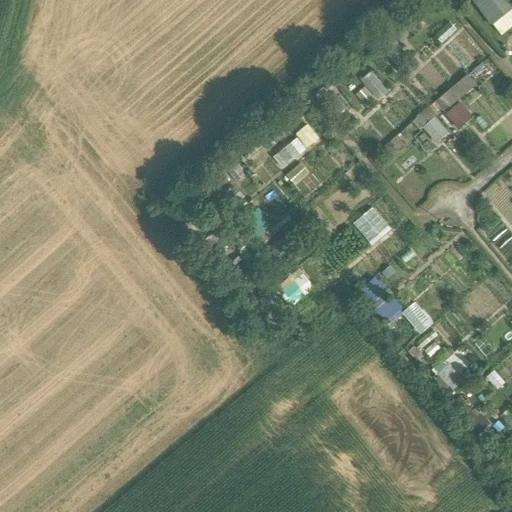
[(511,0),(473,0),(501,35),(511,26),(511,0)]
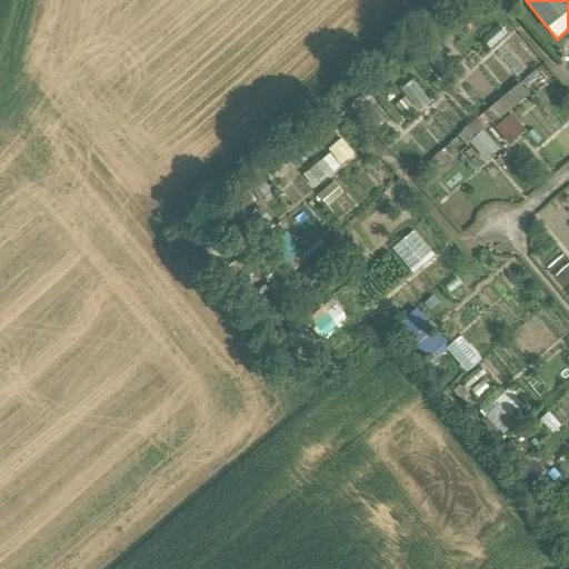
[(511,112),(496,127),(511,143),(527,129),(511,112)]
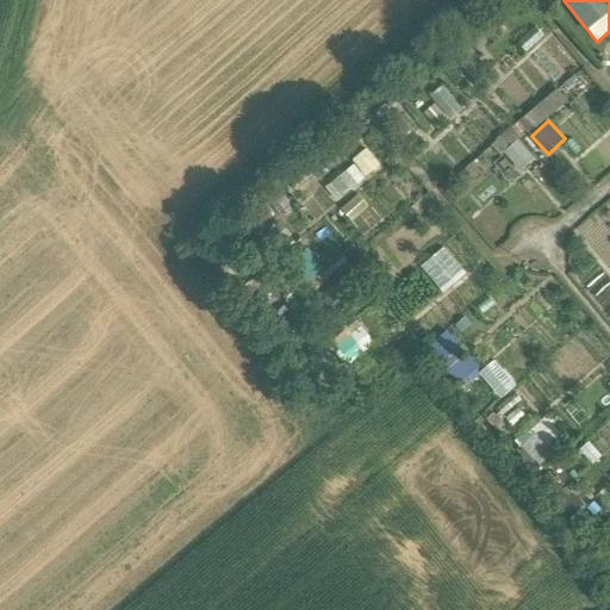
[(506,150),(522,169),(535,157),(520,139),(506,150)]
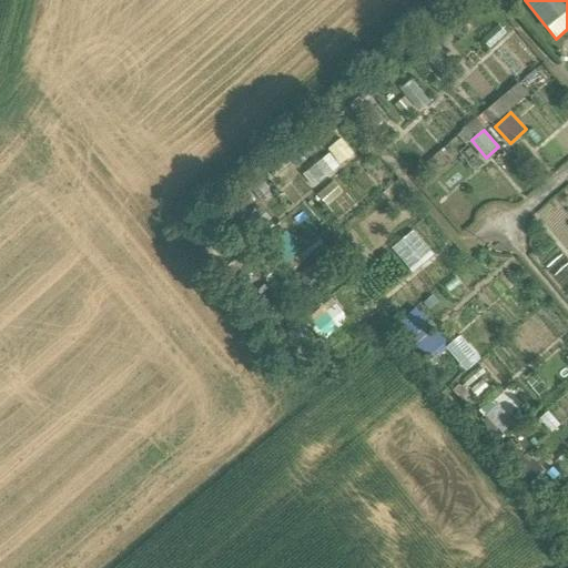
[(413,271),(434,254),(415,229),(394,245),(413,271)]
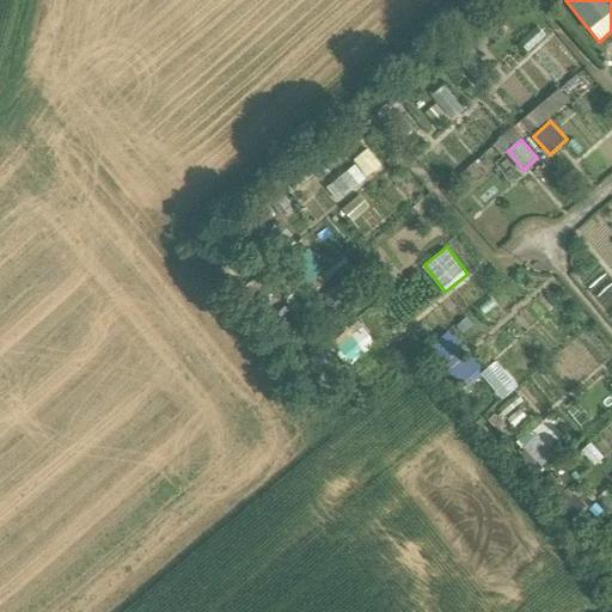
[(447,365),(458,384),(481,369),(469,352),(447,365)]
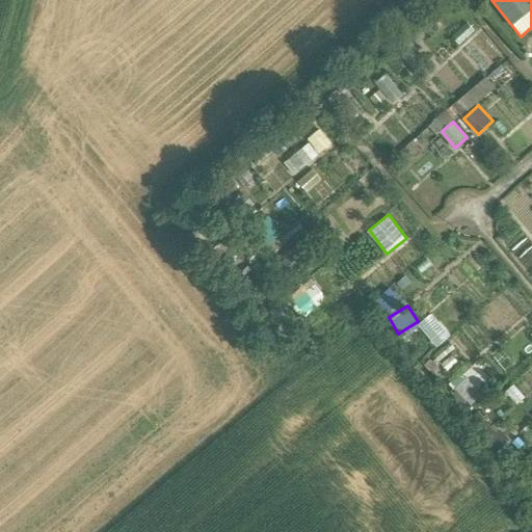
[(451,384),(466,401),(490,378),(476,362),(451,384)]
